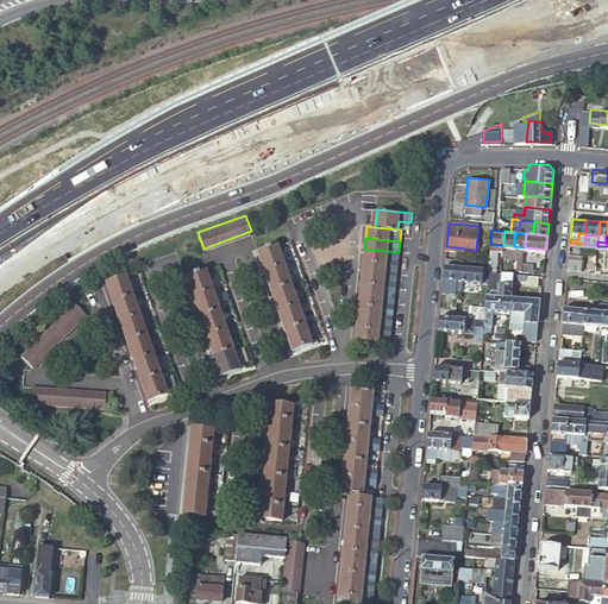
[(279,241),(257,249),(264,268),(284,260),(279,241)]
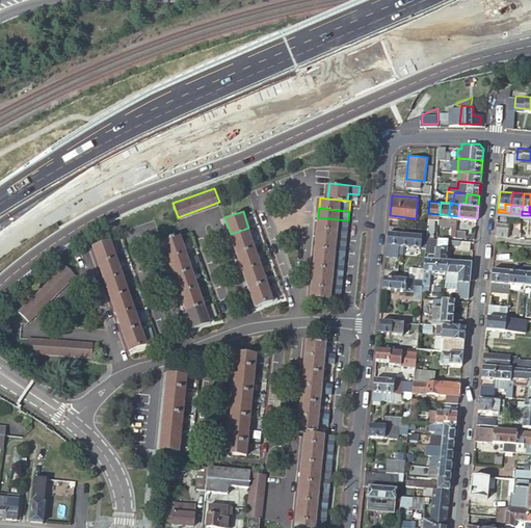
[(440,214),(428,213),(427,228),(427,230),(429,230),(429,226),(434,227),(435,217),(439,217),(440,214)]
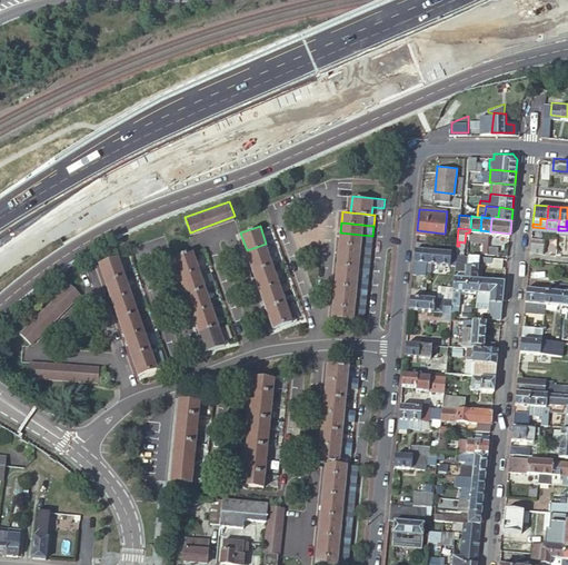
[(361,235),(340,233),(339,244),(360,245),(371,246),(372,236),(361,235)]
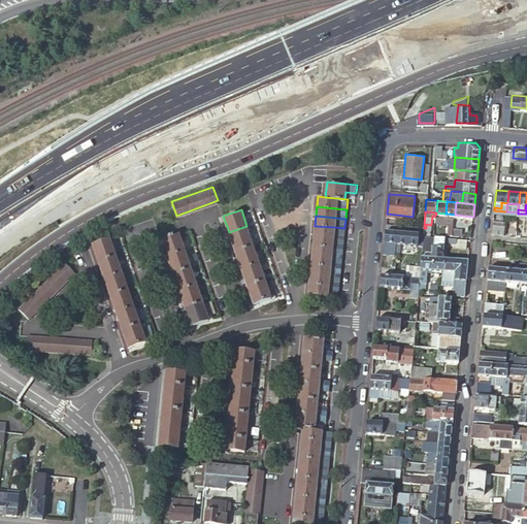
[(505,220),(493,218),(493,226),(503,227),(504,227),(505,220)]
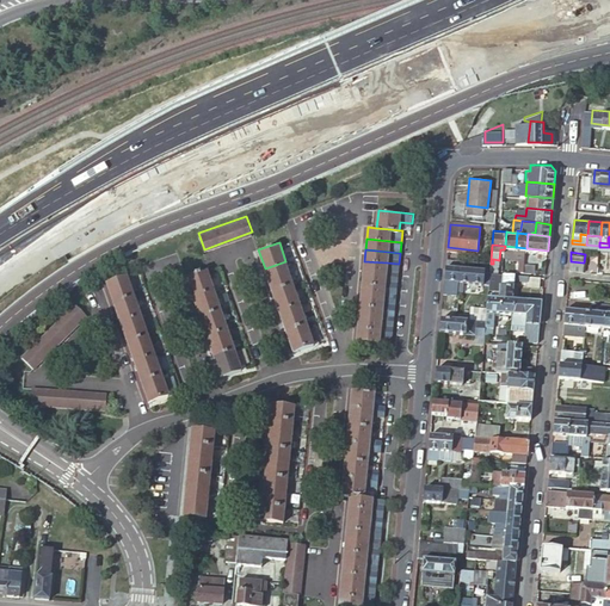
[(448,257),(447,265),(460,266),(464,266),(464,258),(448,257)]
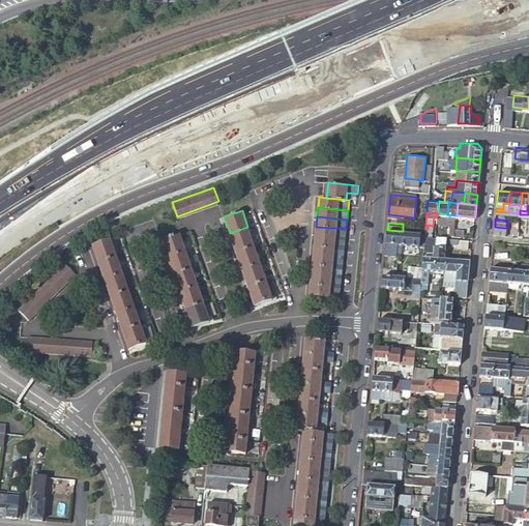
[(425,233),(425,232),(425,229),(425,227),(403,224),(403,231),(410,232),(425,233)]
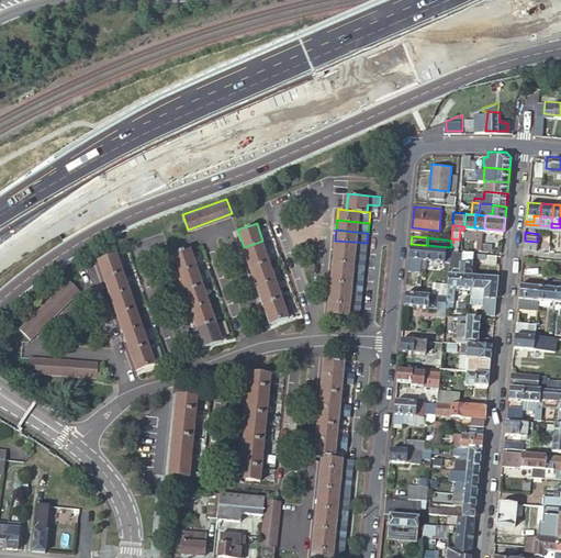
[(262,241),(244,247),(250,266),(269,258),(262,241)]
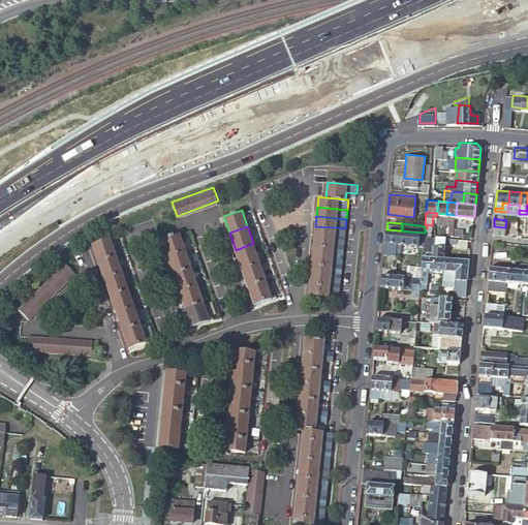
[(335,227),(315,226),(314,236),(344,239),(345,228),(335,227)]
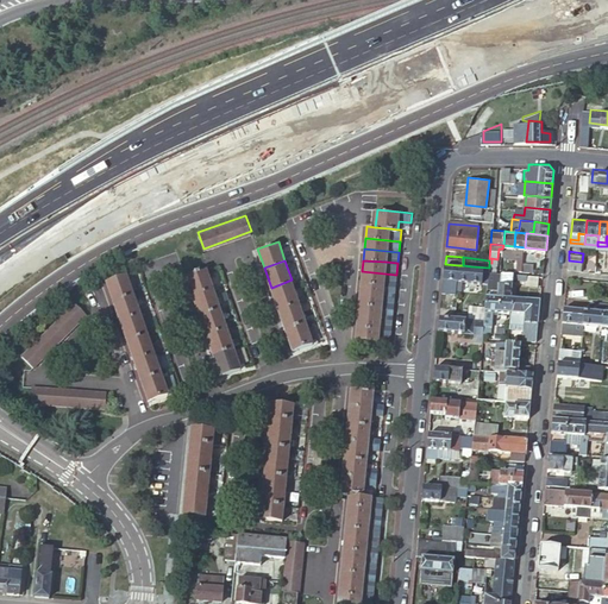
[(458,265),(445,264),(444,277),(457,278),(458,265)]
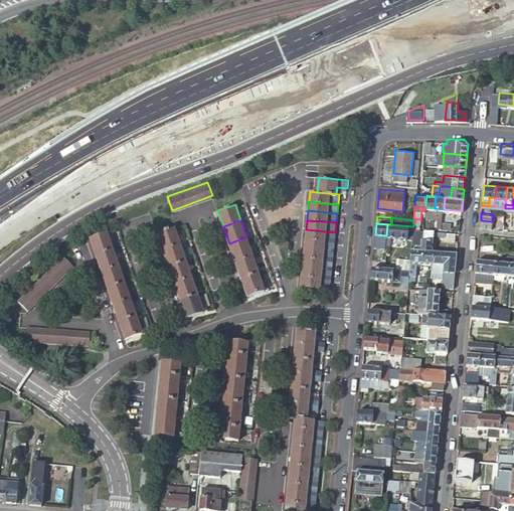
[(391,224),(387,224),(386,235),(387,235),(396,236),(398,225),(391,224)]
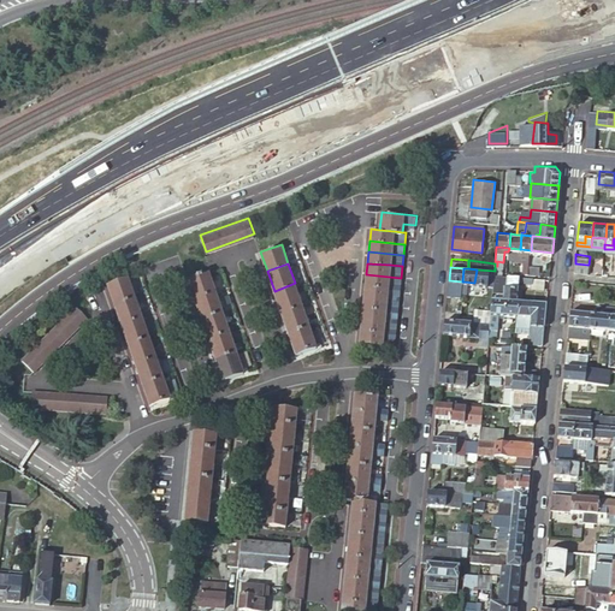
[(494,285),(495,273),(495,271),(477,270),(474,283),(477,284),(494,285)]
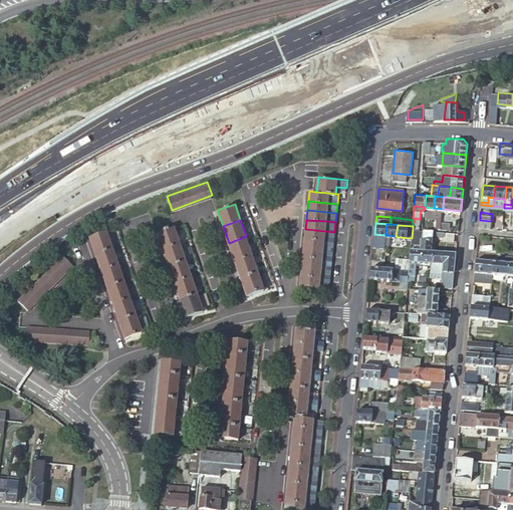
[(163,248),(180,242),(174,226),(157,232),(163,248)]
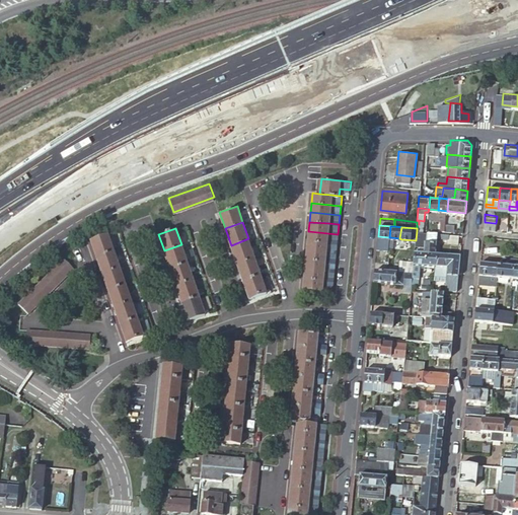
[(428,231),(422,230),(417,230),(416,240),(415,241),(427,242),(428,231)]
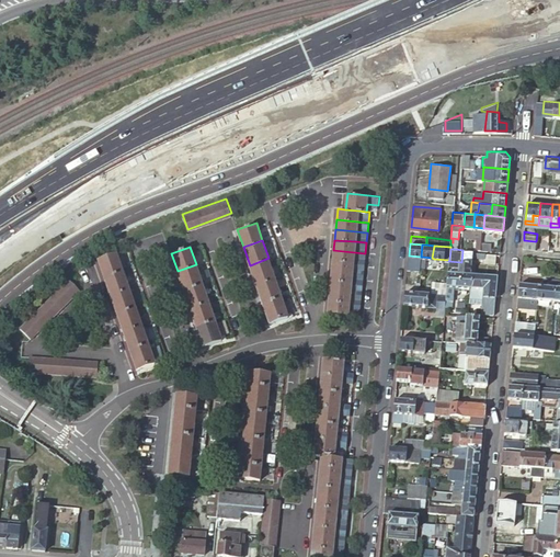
[(104,275),(124,269),(116,250),(98,257),(104,275)]
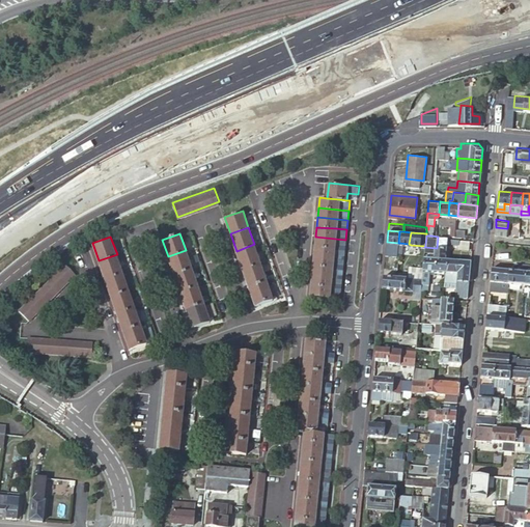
[(345,240),(315,237),(315,246),(344,249),(345,240)]
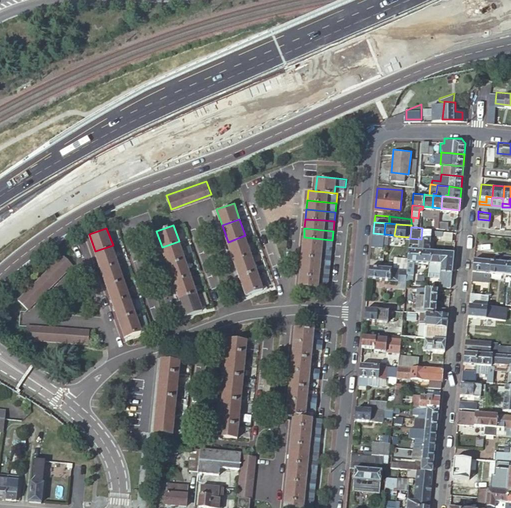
[(435,229),(422,228),(421,239),(420,247),(431,248),(437,249),(437,245),(431,244),(432,232),(435,232),(435,229)]
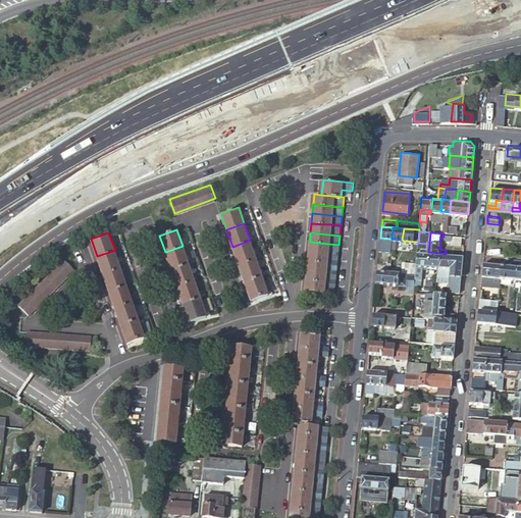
[(392,250),(393,239),(392,239),(380,238),(379,248),(392,250)]
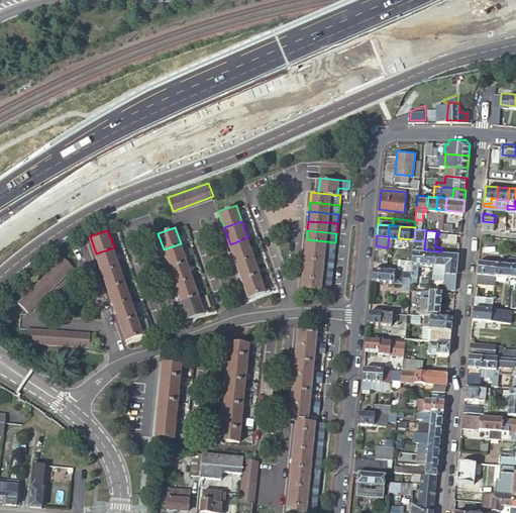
[(236,262),(253,254),(247,237),(230,244),(236,262)]
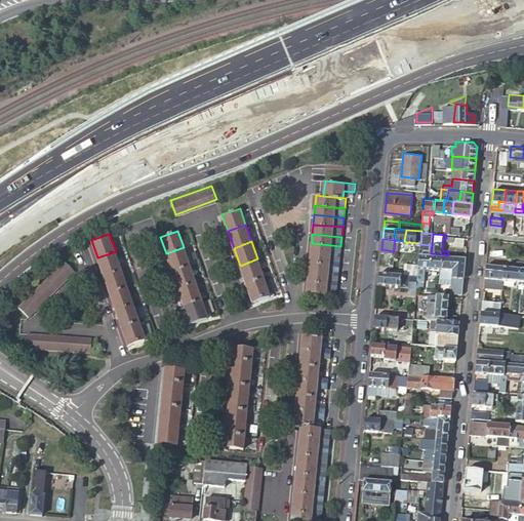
[(340,246),(312,243),(311,252),(340,255),(340,246)]
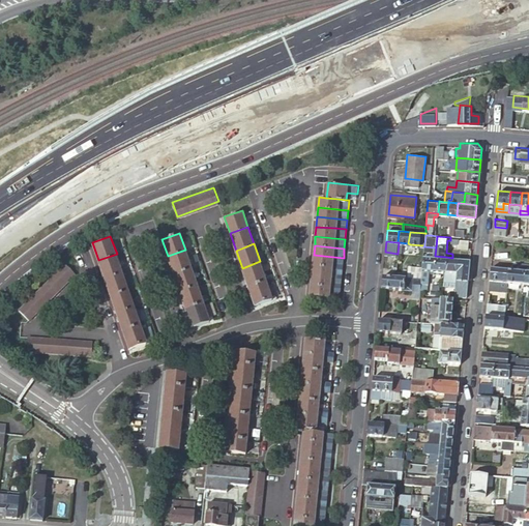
[(174,273),(192,267),(185,250),(168,256),(174,273)]
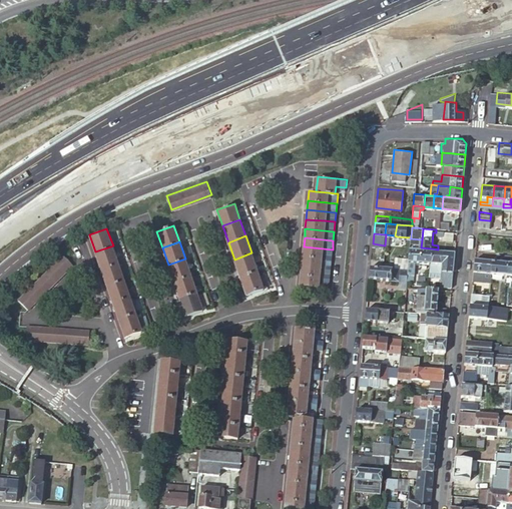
[(101,269),(118,263),(113,245),(95,251),(101,269)]
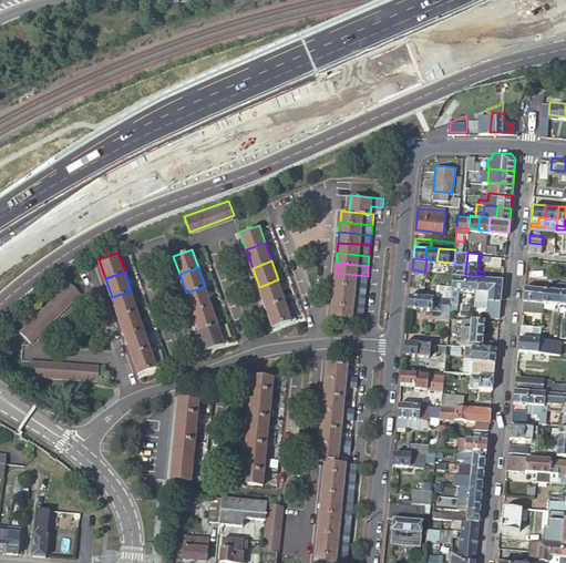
[(368,276),(336,273),(335,283),(367,286),(368,276)]
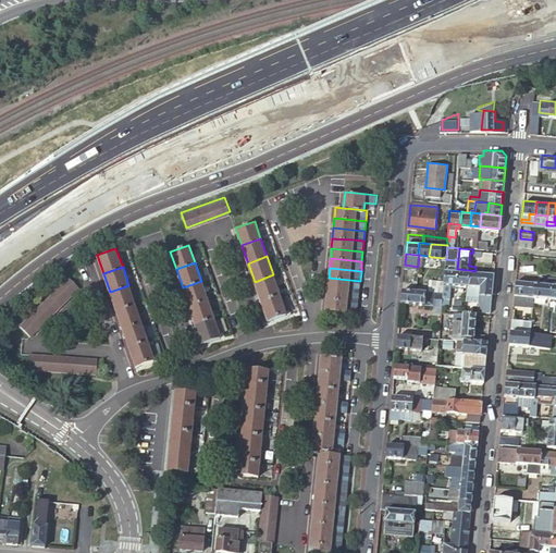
[(457,269),(445,268),(444,278),(444,281),(443,282),(451,283),(456,283),(457,269)]
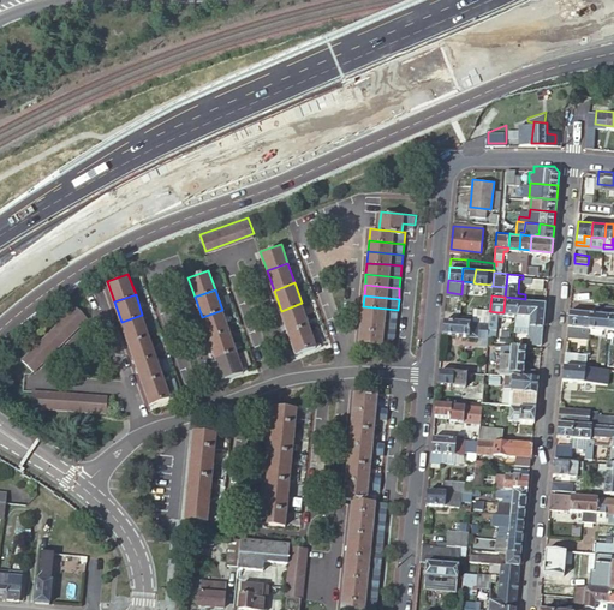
[(505,297),(504,312),(517,314),(518,298),(505,297)]
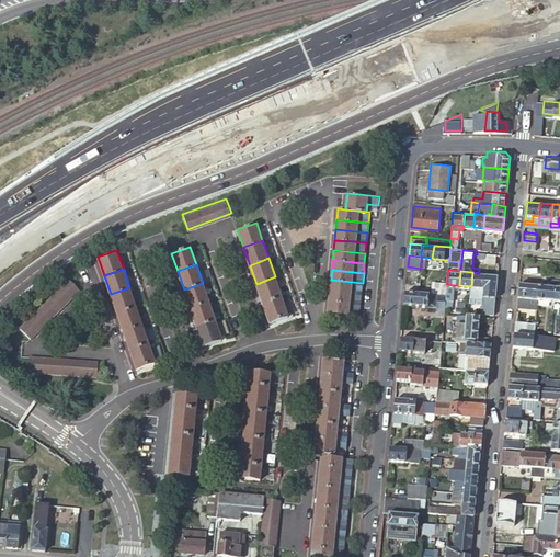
[(484,273),(479,273),(472,272),(471,286),(483,287),(484,273)]
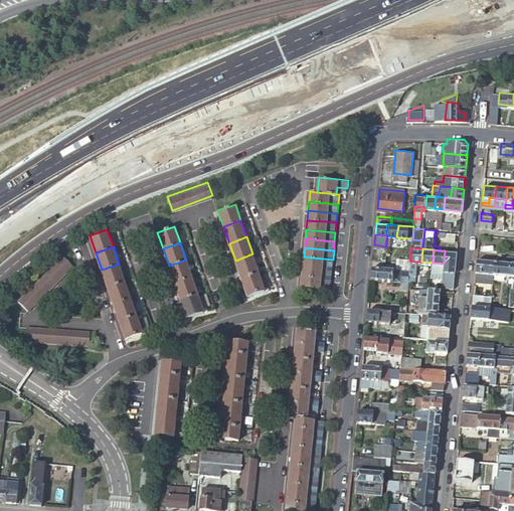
[(454,286),(458,251),(445,250),(444,264),(443,272),(443,276),(442,283),(442,285),(454,286)]
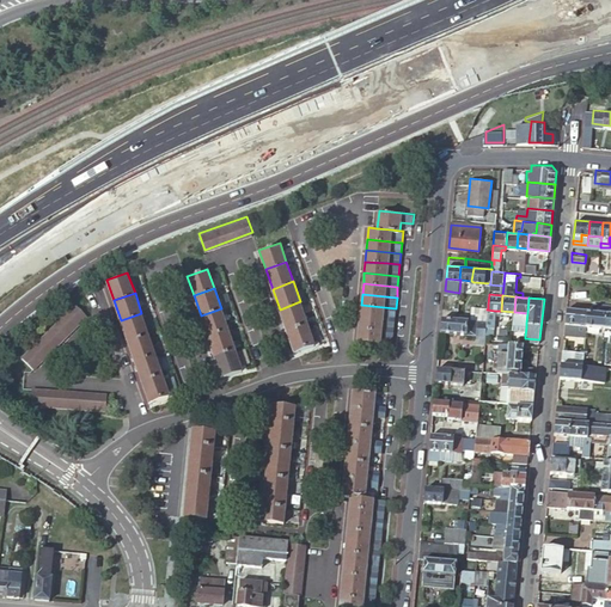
[(83,311),(32,367),(86,313),(74,301),(74,302),(83,311)]
